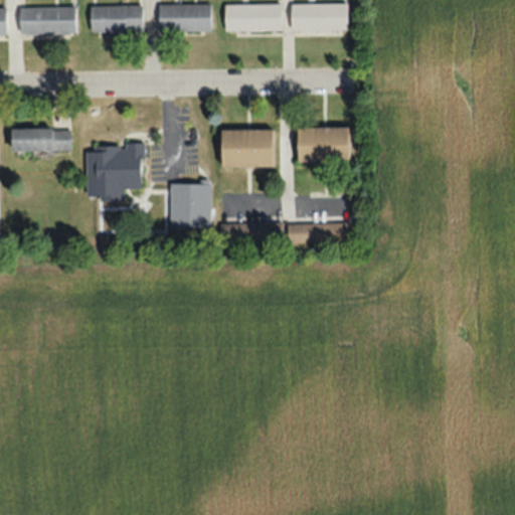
[(281,3),(223,3),(223,30),(281,30),(281,3)]
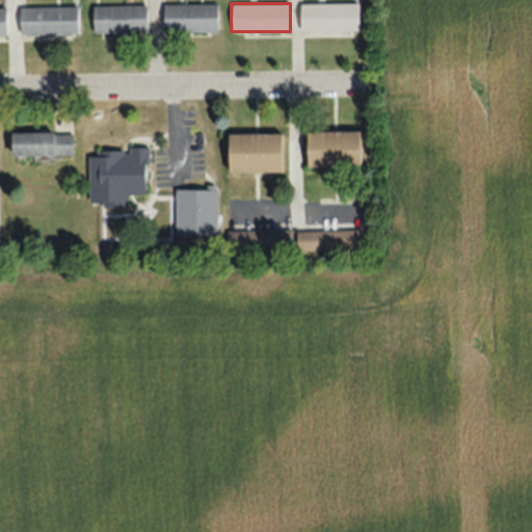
[(358,30),(358,3),(300,3),(300,30),(358,30)]
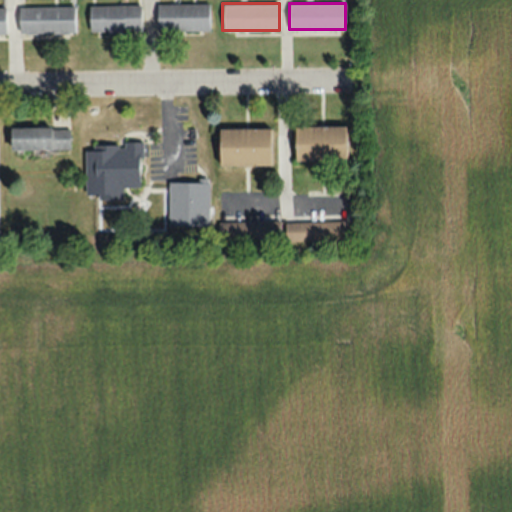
[(208,4),(157,4),(157,30),(208,30),(208,4)]
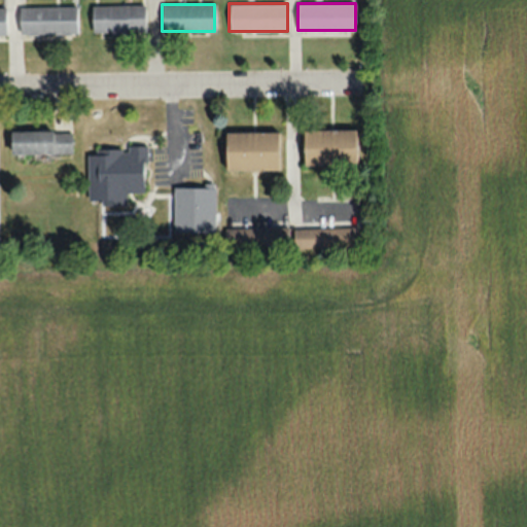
[(144,5),(92,5),(92,32),(144,32),(144,5)]
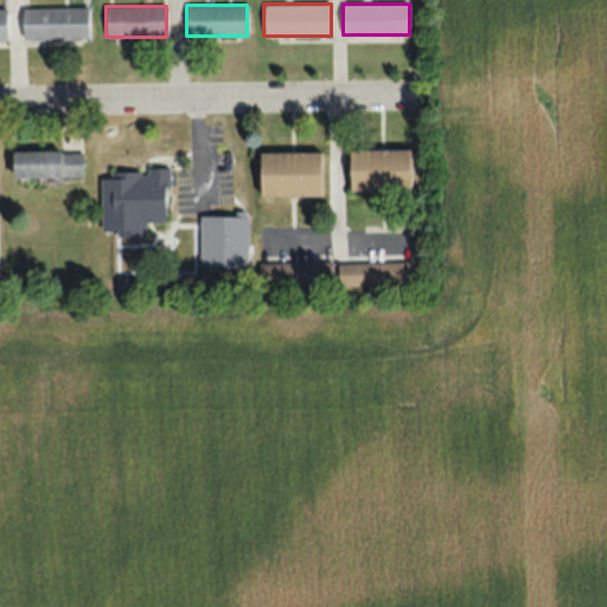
[(23,40),(88,40),(88,7),(23,7),(23,40)]
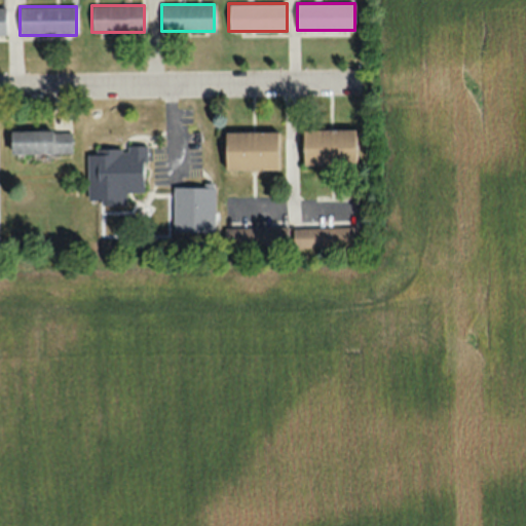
[(354,163),(354,129),(303,129),(303,163),(354,163)]
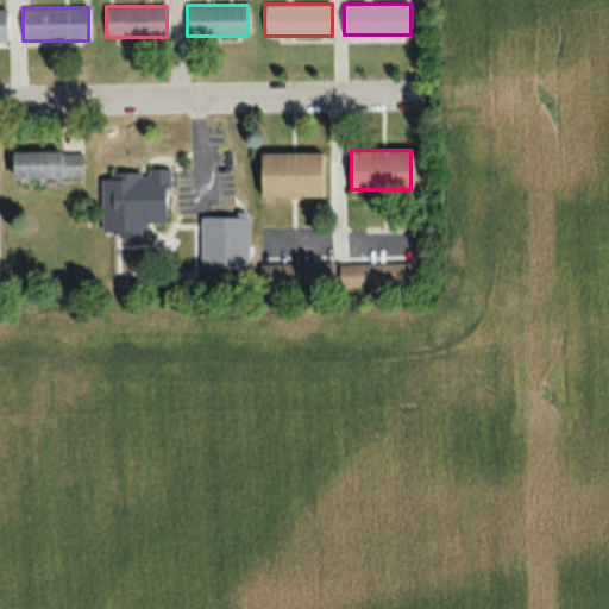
[(83,177),(83,151),(12,151),(12,177),(83,177)]
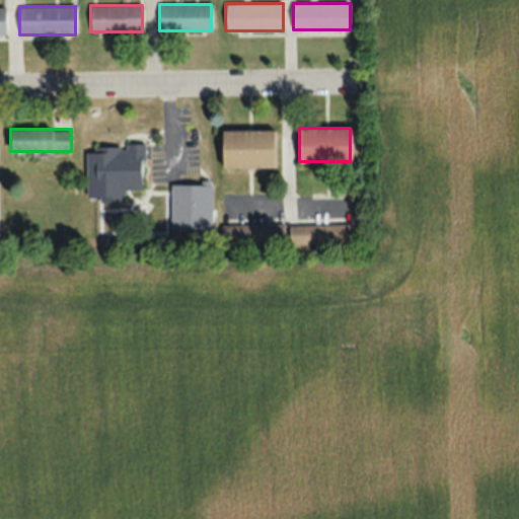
[(222,167),(274,167),(274,130),(222,130),(222,167)]
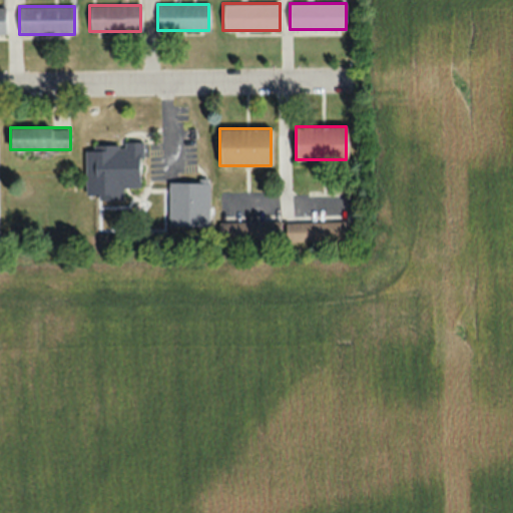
[(85,144),(85,198),(123,198),(123,187),(140,187),(140,144),(85,144)]
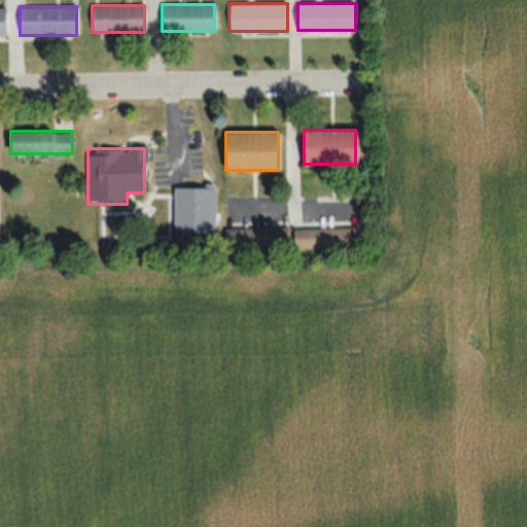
[(173,233),(214,233),(214,187),(173,187),(173,233)]
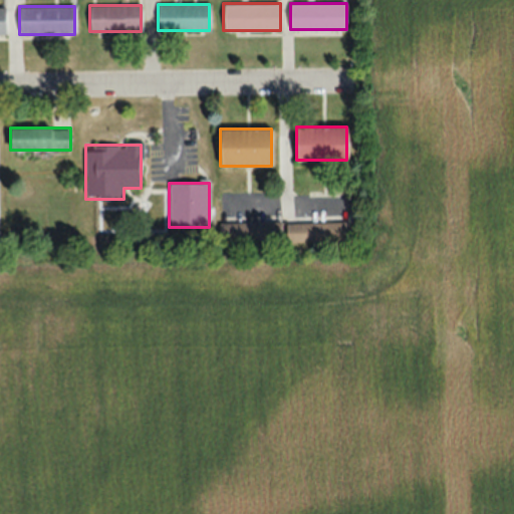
[(280,221),(219,221),(219,240),(280,240),(280,221)]
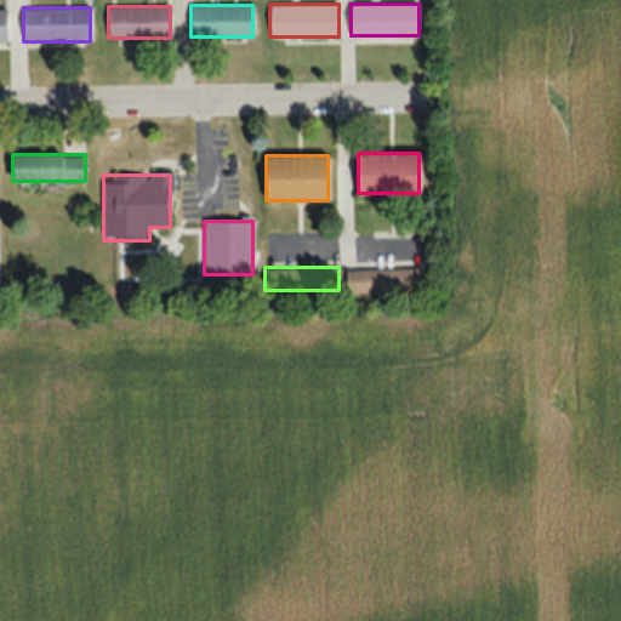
[(420,290),(420,268),(346,268),(346,290),(420,290)]
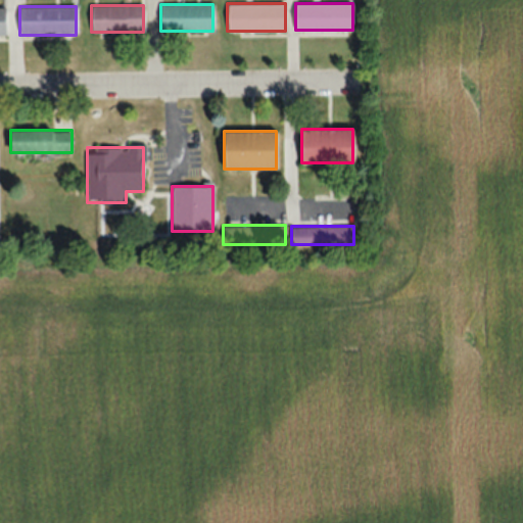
All buildings are outlined.
